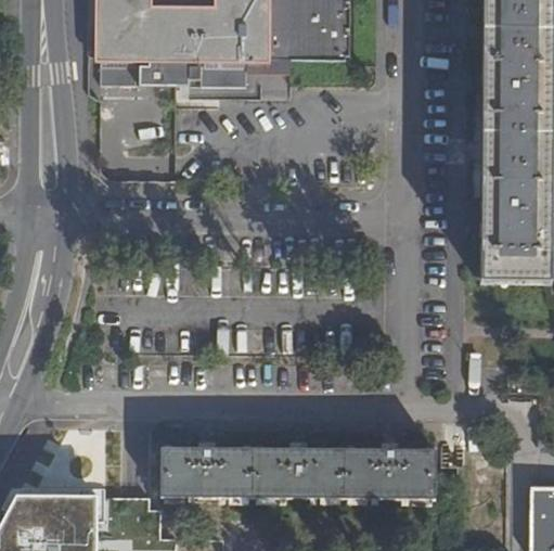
[(103,0),(103,60),(271,60),(271,56),(271,0),(103,0)]
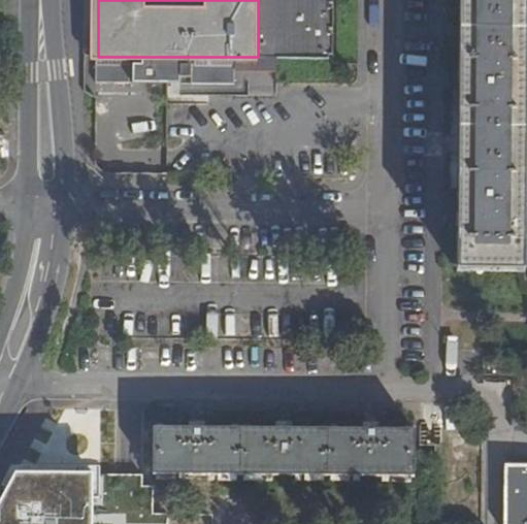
[(258,0),(258,54),(267,54),(329,55),(329,0),(258,0)]
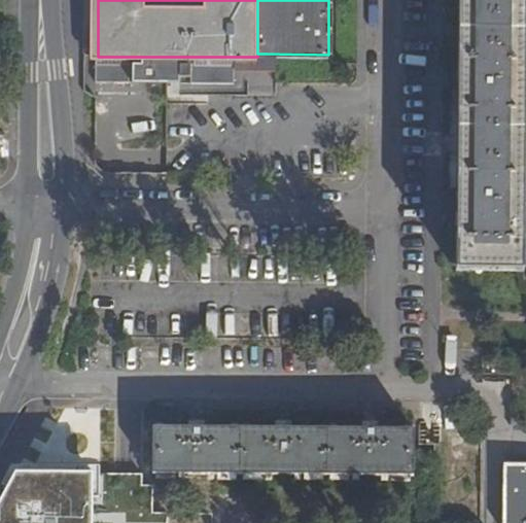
[(459,0),(458,255),(525,256),(525,0),(459,0)]
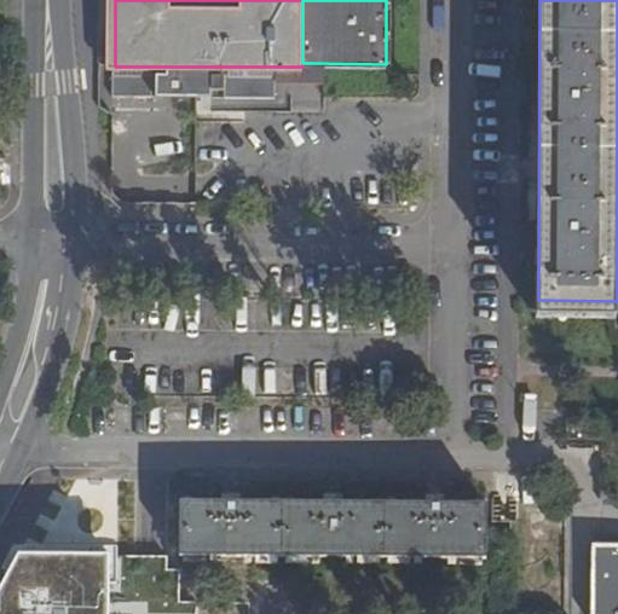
[(617,301),(538,300),(538,313),(617,313),(617,301)]
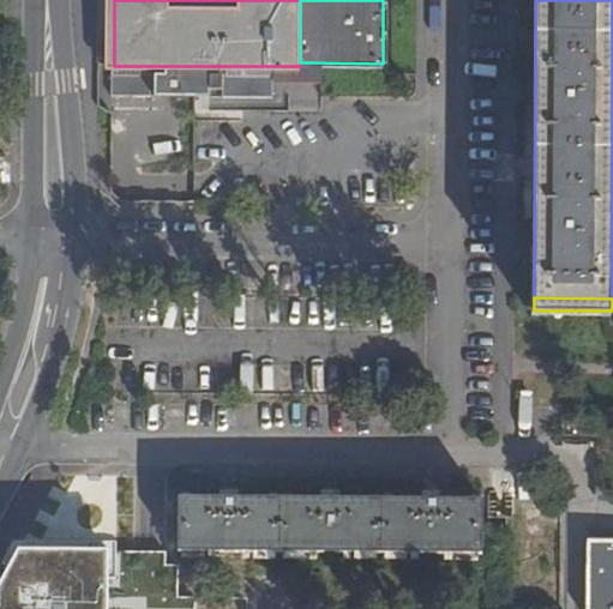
[(181,494),(180,547),(484,550),(484,496),(181,494)]
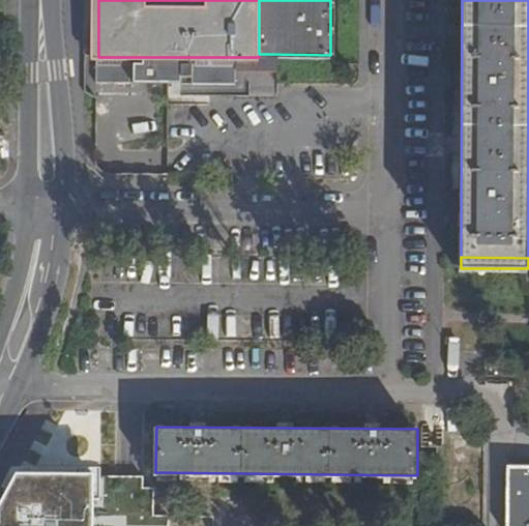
[(528,463),(511,463),(509,525),(528,525),(528,463)]
